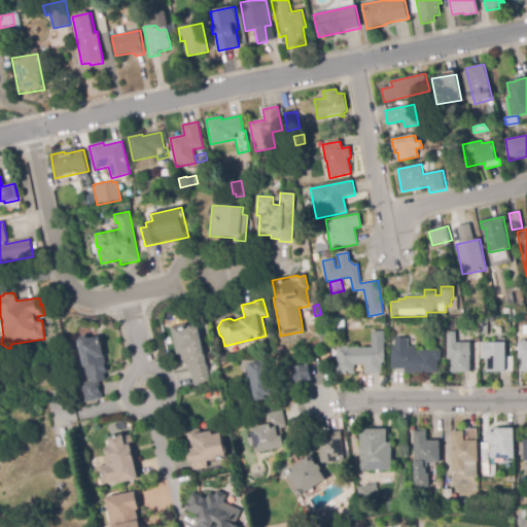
[(487,335),(480,335),(479,317),(487,317),(487,335)]
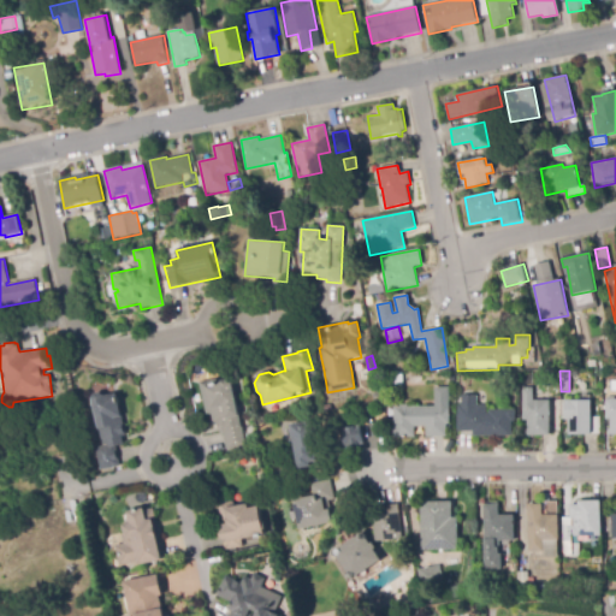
[(248,446),(226,449),(221,426),(213,419),(211,412),(206,413),(197,379),(231,374),(248,446)]
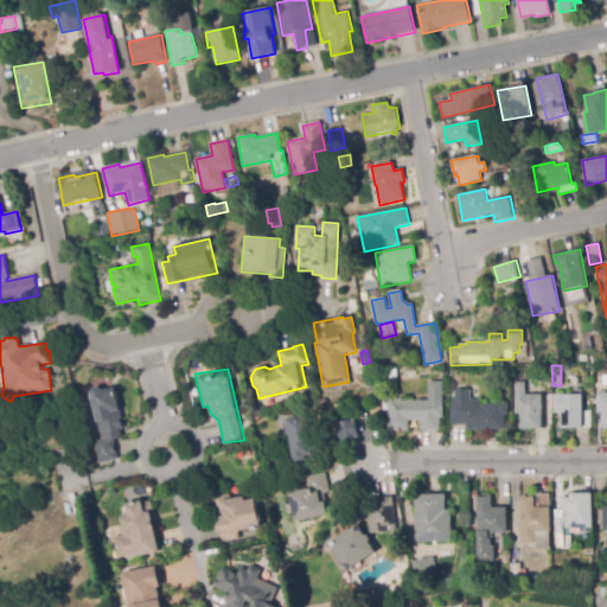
[(398,383),(385,383),(385,370),(398,370),(398,383)]
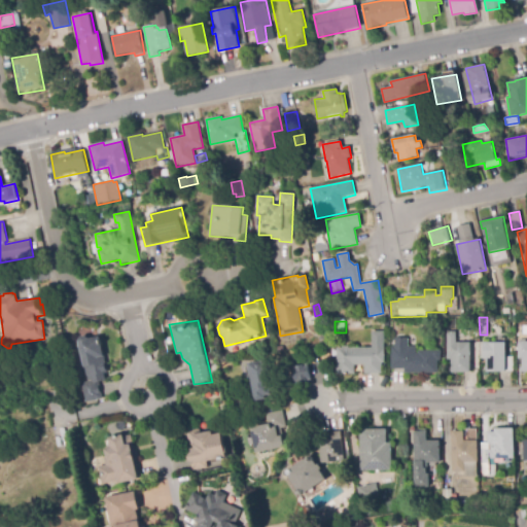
[(338,375),(337,348),(373,348),(373,331),(384,330),(384,348),(384,363),(382,363),(382,374),(364,374),(364,365),(354,365),(355,375),(338,375)]
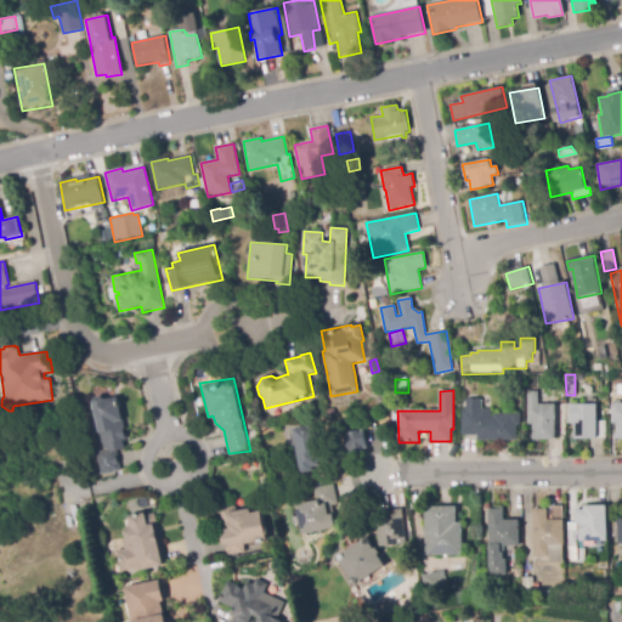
[(532,440),(532,424),(527,424),(527,393),(537,391),(538,405),(554,405),(555,440),(532,440)]
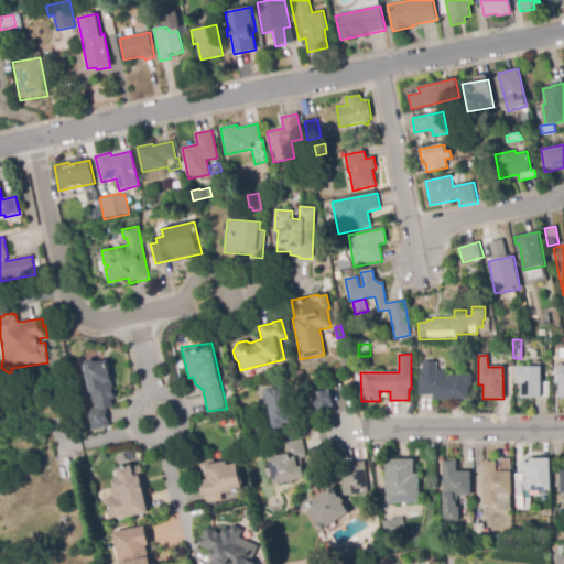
[(84,361),(86,358),(90,357),(96,360),(108,357),(112,380),(115,379),(118,398),(114,399),(115,407),(108,408),(112,425),(94,429),(89,409),(96,408),(93,389),(89,390),(84,361)]
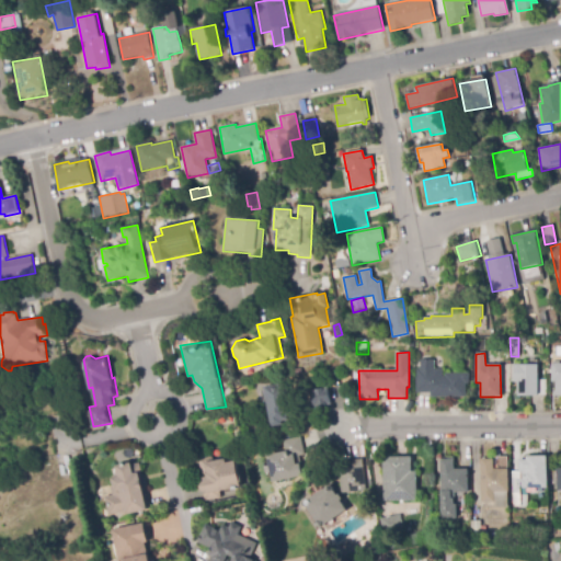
[(467,398),(430,398),(430,393),(415,393),(415,369),(420,369),(420,359),(434,359),(434,369),(443,369),(443,376),(445,376),(445,374),(469,373),(469,384),(467,384),(467,398)]
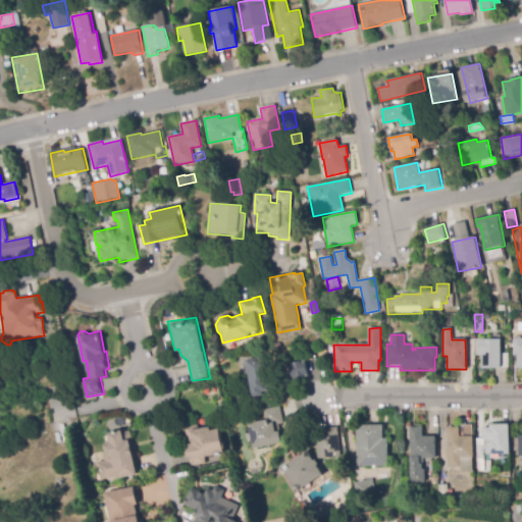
[(500,368),(481,368),(481,356),(478,356),(478,340),(500,340),(500,368)]
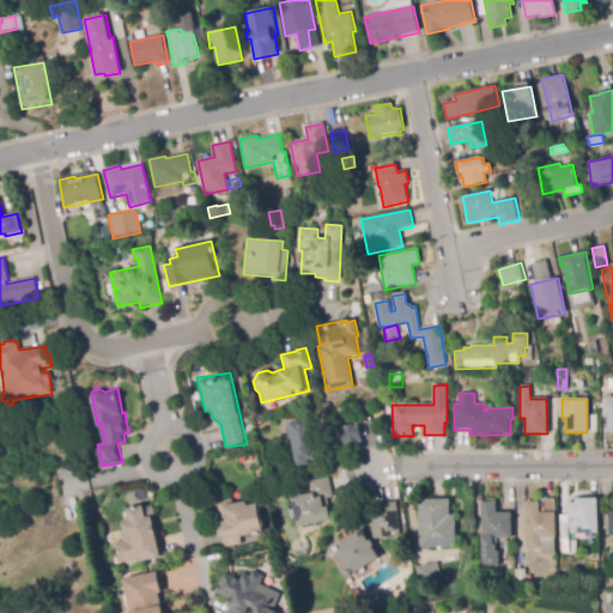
[(612,432),(607,432),(607,417),(602,417),(602,399),(612,399),(612,432)]
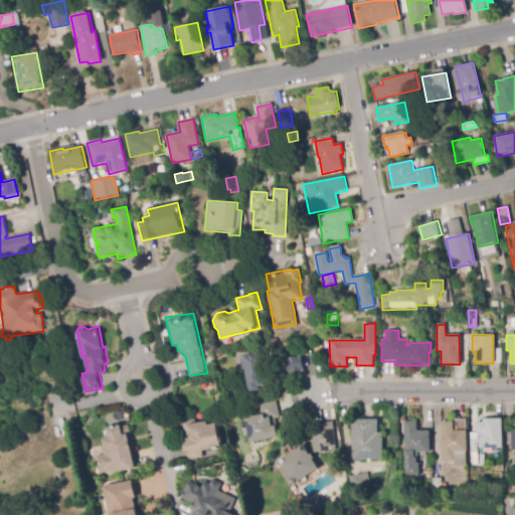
[(240,355),(267,350),(273,386),(247,391),(240,355)]
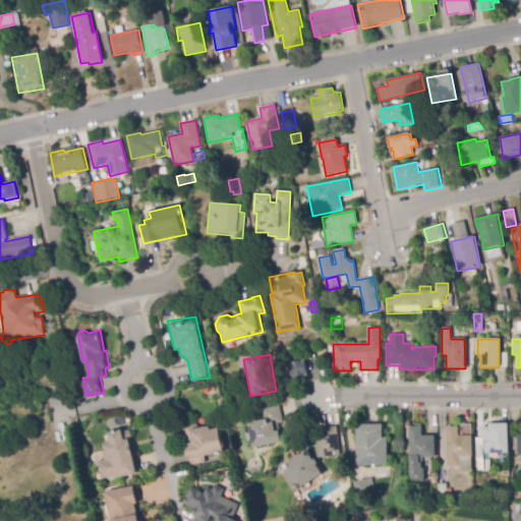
[(286,360),(302,358),(305,373),(289,377),(286,360)]
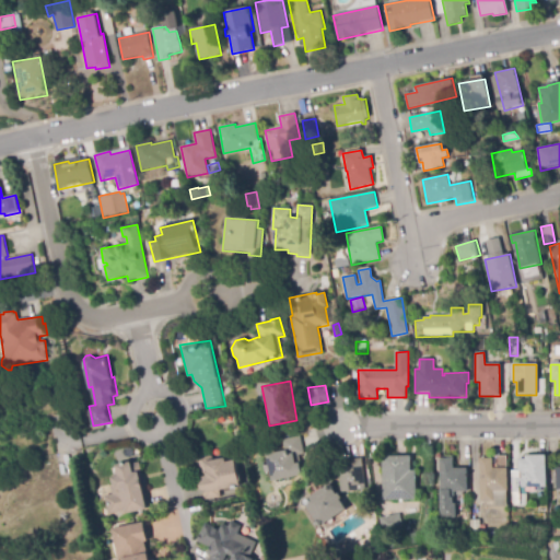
[(302,435),(304,446),(305,453),(299,454),(303,475),(272,481),(267,454),(286,451),(283,440),(302,435)]
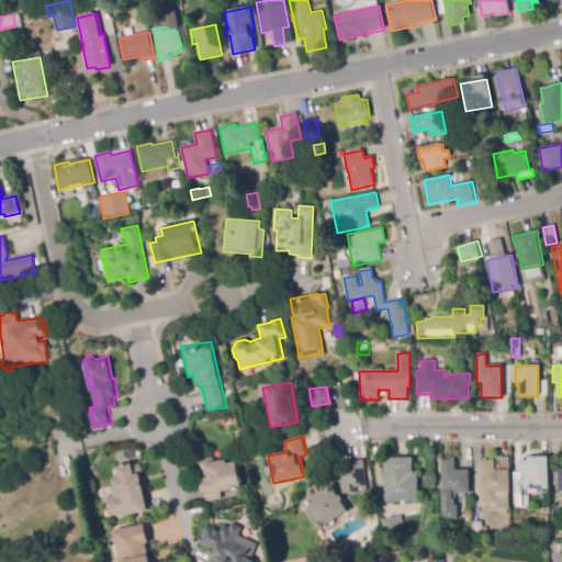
[(528,508),(513,508),(513,471),(527,471),(527,457),(548,457),(548,490),(527,490),(528,508)]
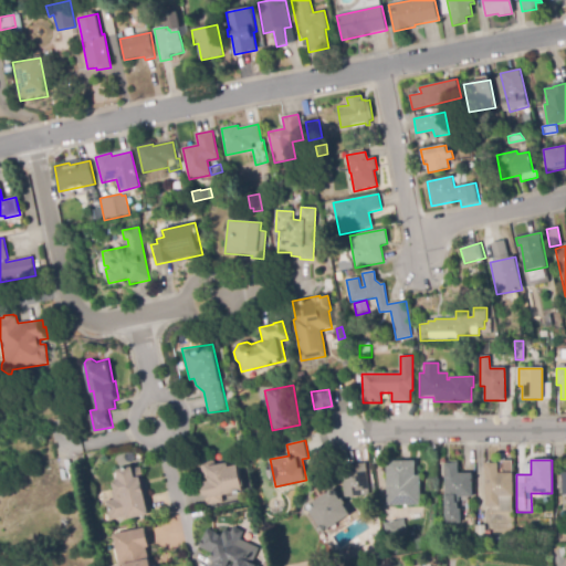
[(388,505),(387,461),(416,461),(416,475),(420,475),(421,505),(388,505)]
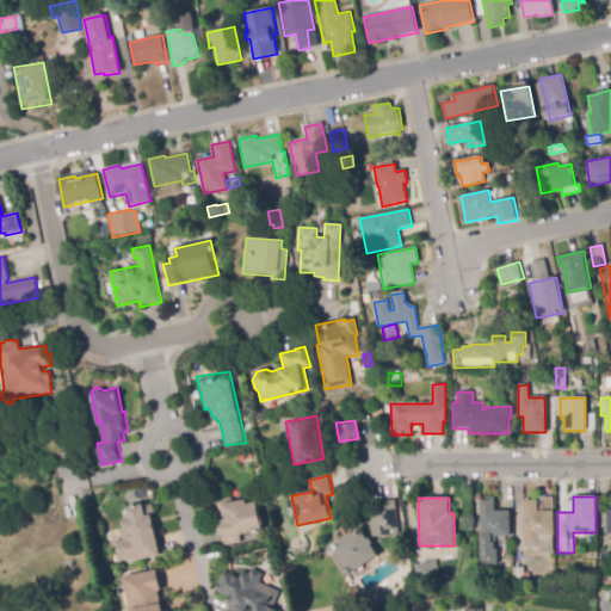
[(149,501),(162,554),(156,555),(156,553),(117,561),(112,538),(121,537),(116,517),(123,516),(121,504),(137,500),(139,504),(149,501)]
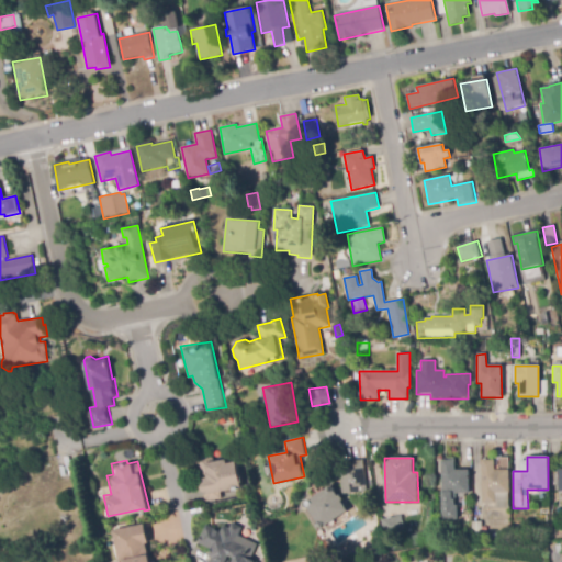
[(206,502),(204,492),(202,492),(200,481),(210,478),(206,464),(228,460),(229,464),(235,463),(237,476),(240,478),(240,483),(239,484),(240,487),(218,492),(221,498),(206,502)]
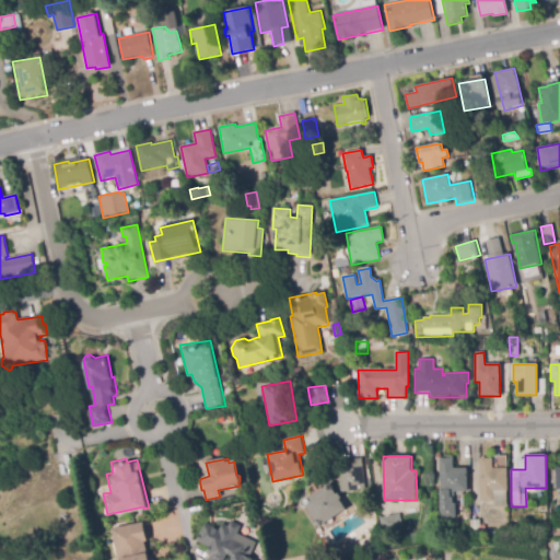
[(341,492),(338,462),(362,458),(365,490),(341,492)]
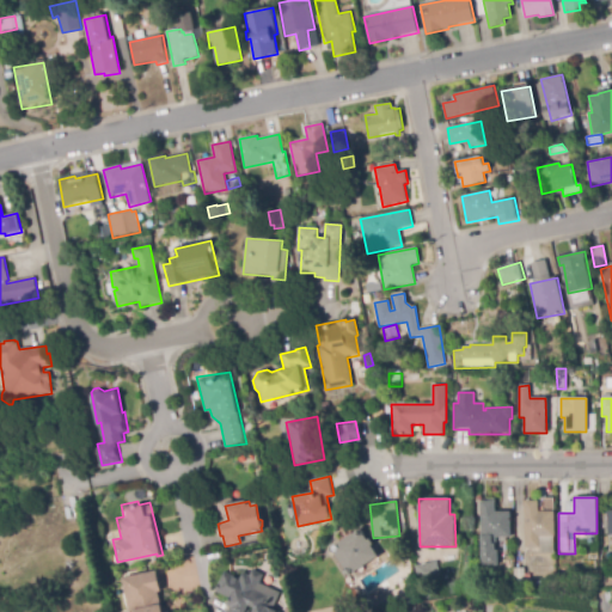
[(539,548),(525,548),(525,501),(539,501),(539,513),(555,512),(555,537),(539,537),(539,548)]
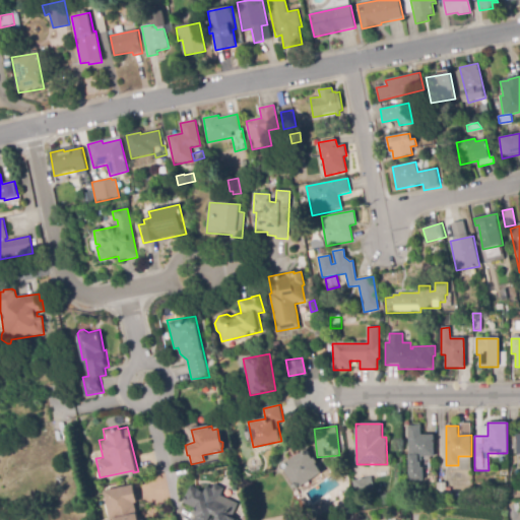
[(409,481),(408,427),(420,427),(420,436),(434,436),(434,457),(423,457),(423,480),(409,481)]
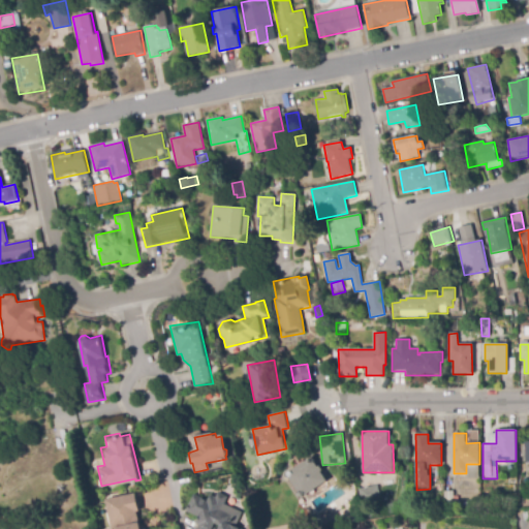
[(305,497),(300,497),(300,493),(289,478),(288,477),(286,476),(287,473),(289,471),(291,472),(310,458),(313,458),(315,461),(315,463),(318,467),(320,466),(323,471),(321,472),(328,481),(305,497)]
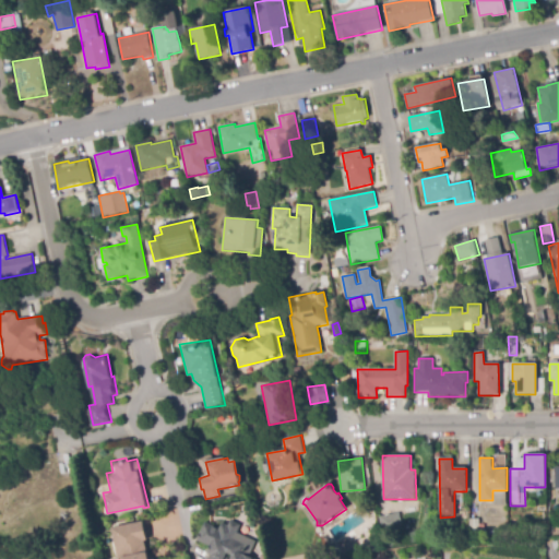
[(380,532),(378,516),(400,513),(402,528),(380,532)]
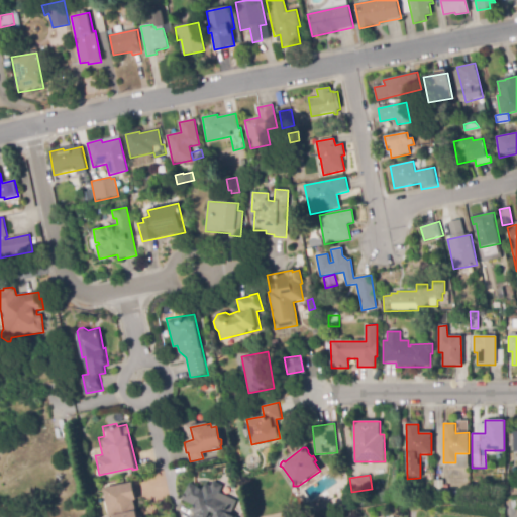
[(130,481),(135,499),(132,500),(135,516),(111,516),(107,516),(101,487),(130,481)]
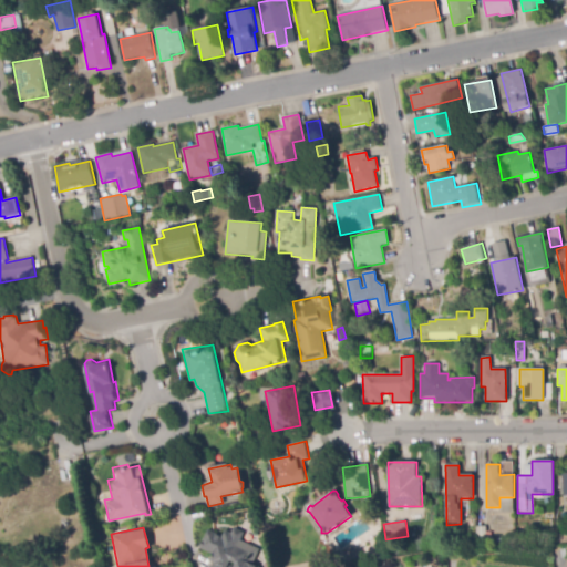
[(475,543),(475,527),(485,527),(485,543),(475,543)]
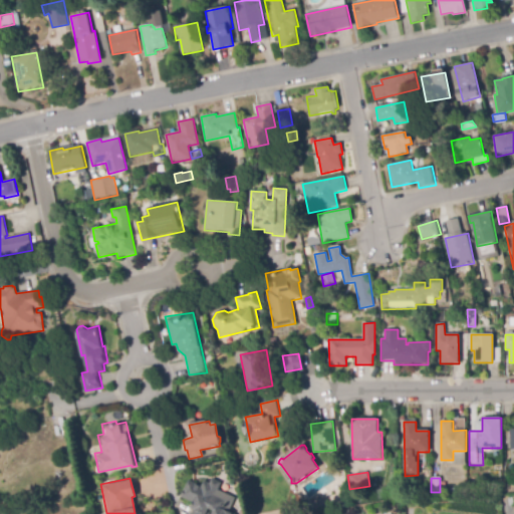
[(235,499),(228,512),(232,513),(191,513),(193,510),(189,508),(191,503),(180,497),(188,481),(201,487),(203,481),(208,484),(211,479),(221,483),(217,490),(235,499)]
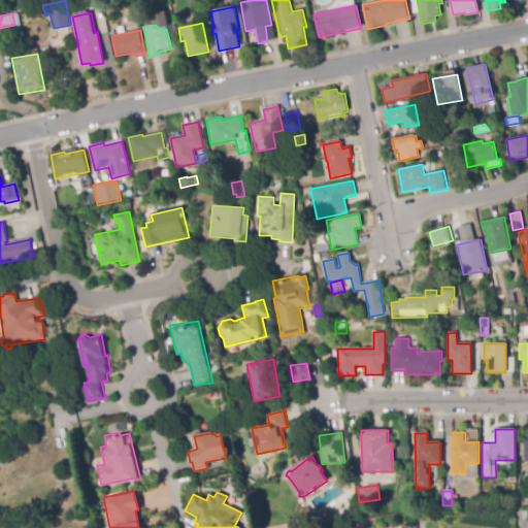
[(382,515),(380,505),(399,501),(401,510),(382,515)]
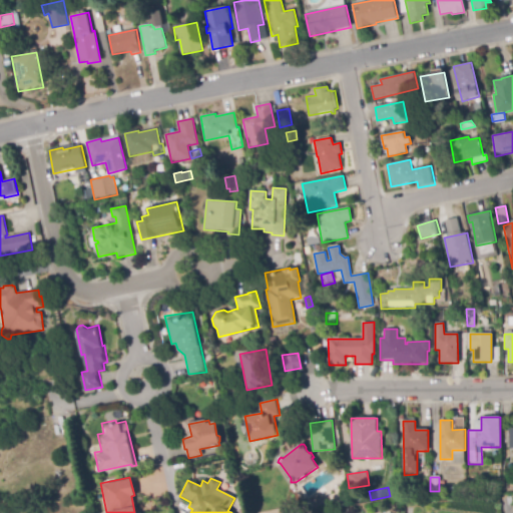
[(354,504),(352,493),(360,492),(362,502),(354,504)]
